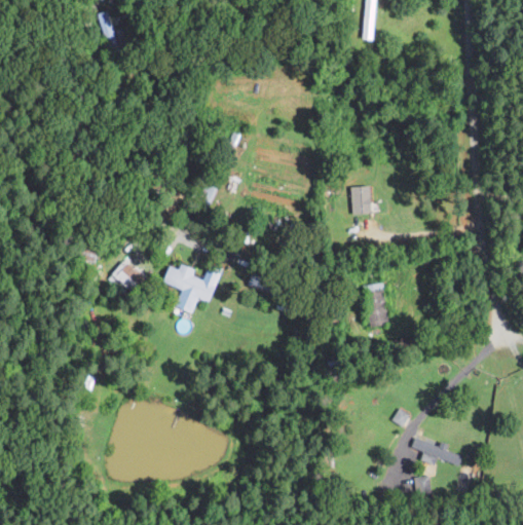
[(350,187),(351,214),(371,214),(371,186),(350,187)]
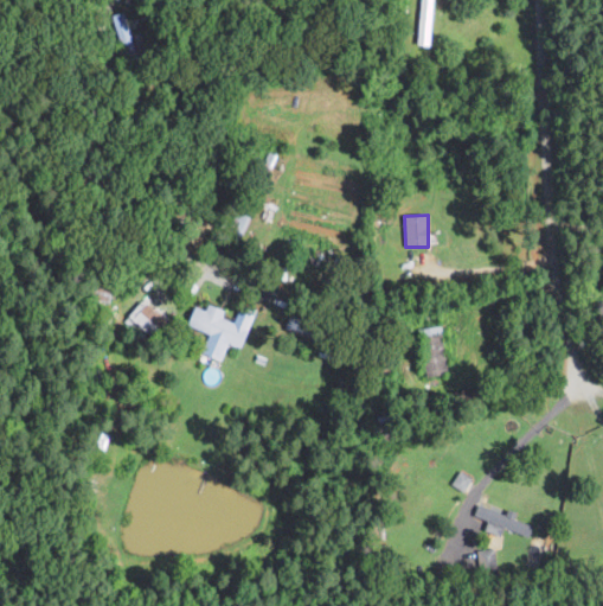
[(160,317),(142,301),(129,317),(147,332),(160,317)]
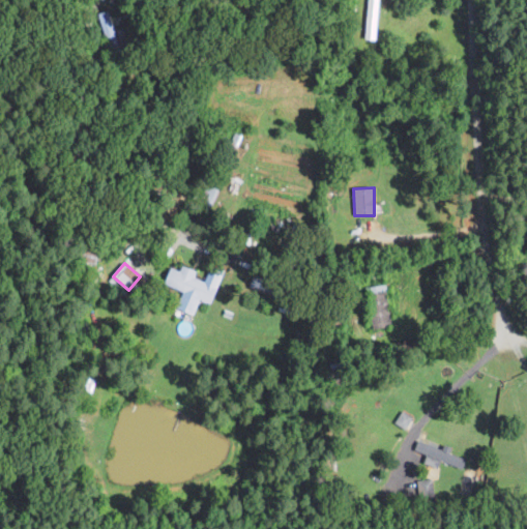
[(221,275),(207,270),(203,282),(194,277),(196,271),(182,266),(180,271),(172,269),(166,286),(184,292),(178,310),(194,316),(199,300),(210,304),(221,275)]
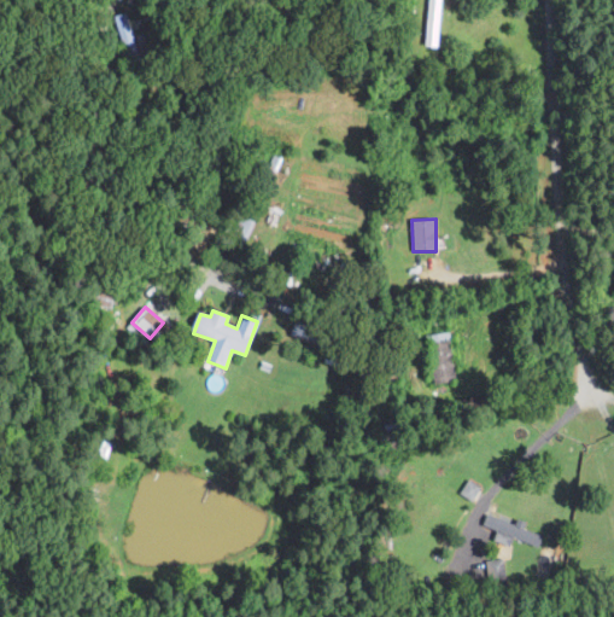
[(309,341),(317,345),(321,335),(294,324),(292,331),(309,339),(309,341)]
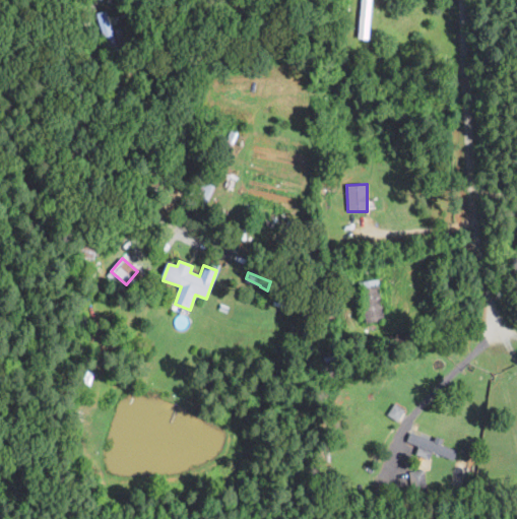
[(398,423),(405,410),(395,403),(387,415),(398,423)]
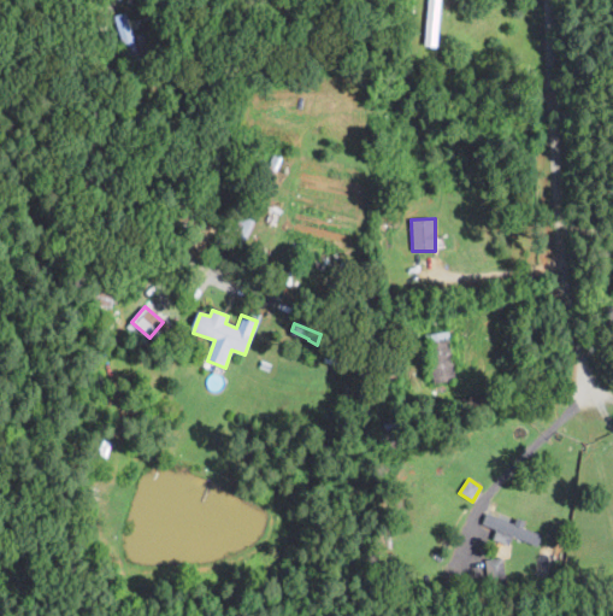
[(494,541),(511,546),(513,539),(531,544),(536,532),(485,516),(482,526),(496,531),(494,541)]
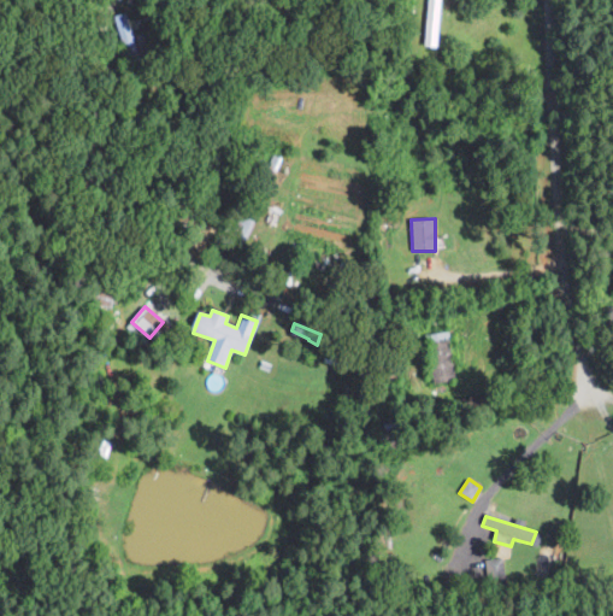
[(482,576),(500,579),(502,561),(484,558),(482,576)]
